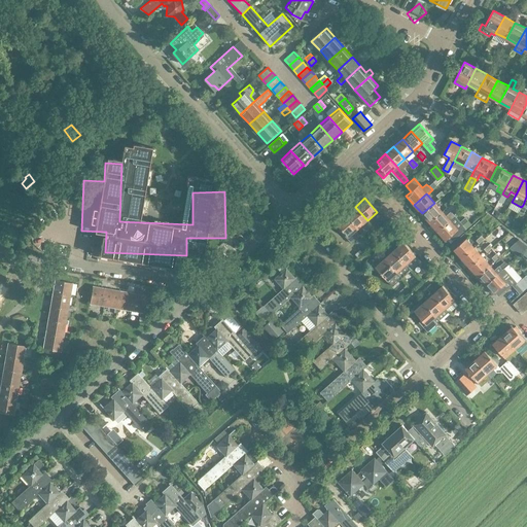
[(422,213),(430,222),(442,211),(434,203),(422,213)]
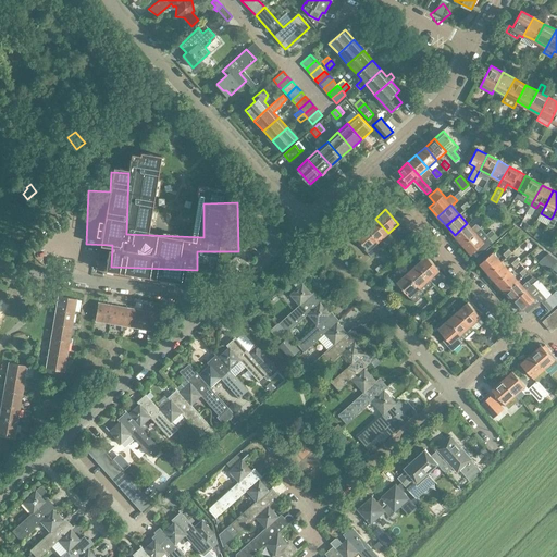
[(375,219),(366,227),(379,242),(388,233),(375,219)]
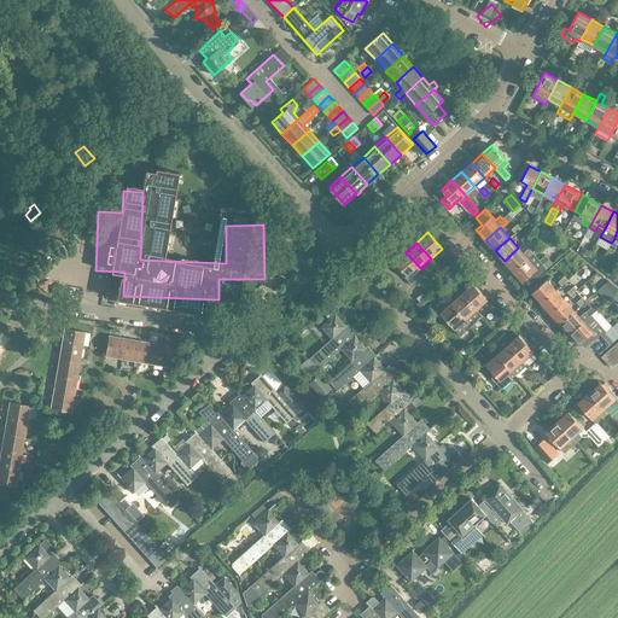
[(518,248),(505,261),(513,272),(534,254),(530,250),(529,248),(523,254),(518,248)]
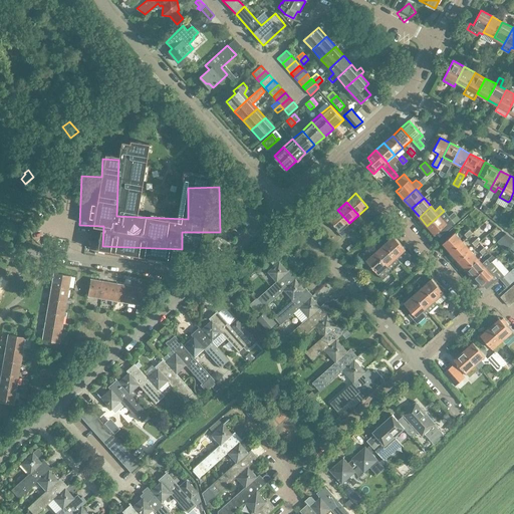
[(470,213),(474,218),(480,213),(474,209),(470,213)]
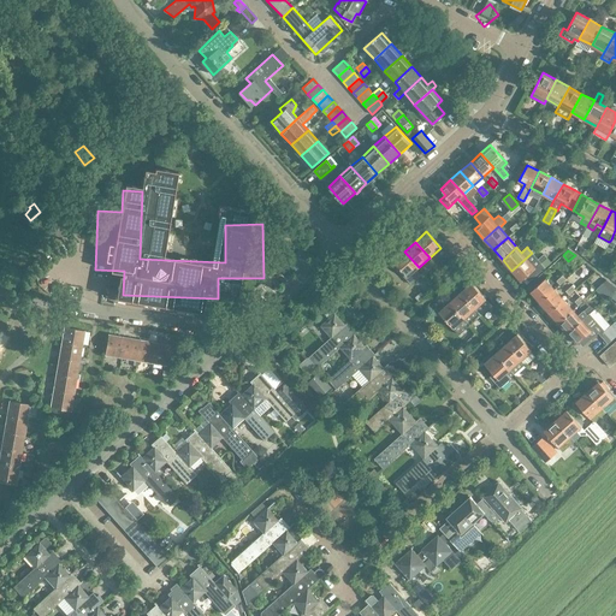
[(419,267),(404,252),(394,261),(408,277),(419,267)]
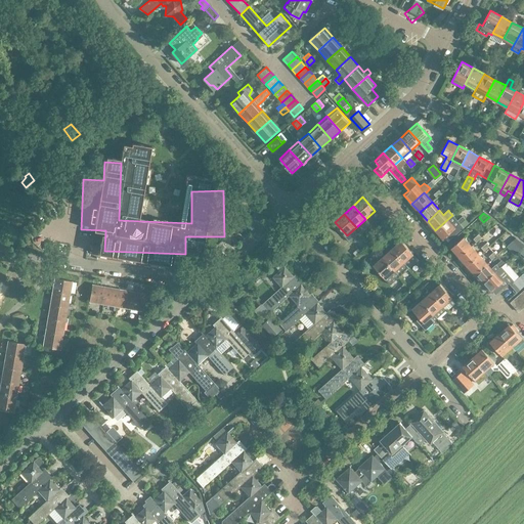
[(446,235),(449,239),(450,239),(464,227),(461,224),(457,220),(452,215),(435,230),(443,238),(446,235)]
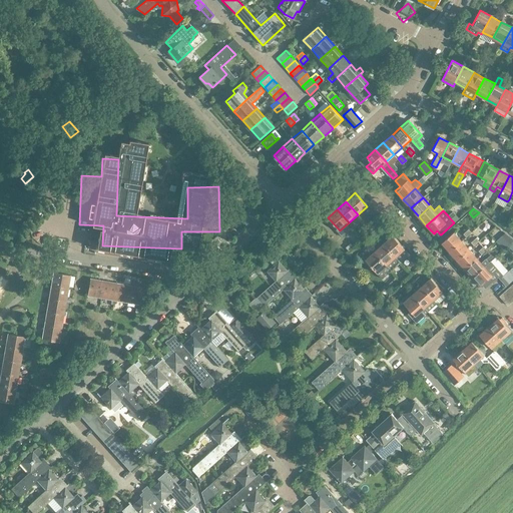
[(495,211),(491,216),(496,221),(500,215),(495,211)]
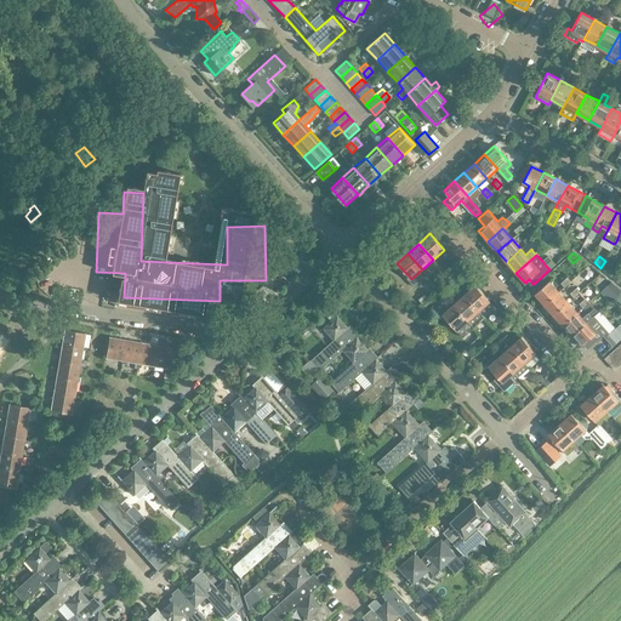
[(446,274),(453,281),(461,273),(453,268),(446,274)]
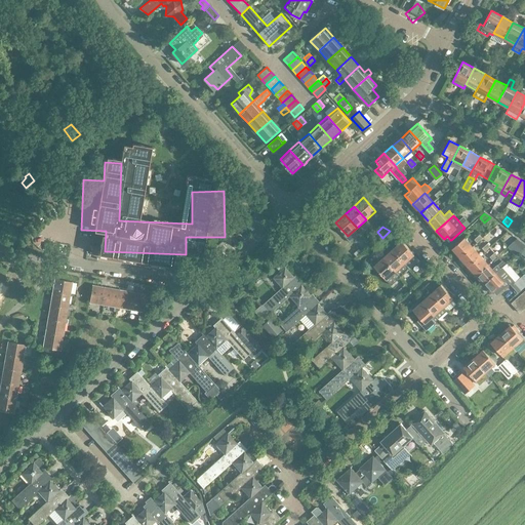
[(452,248),(460,257),(473,247),(465,238),(452,248)]
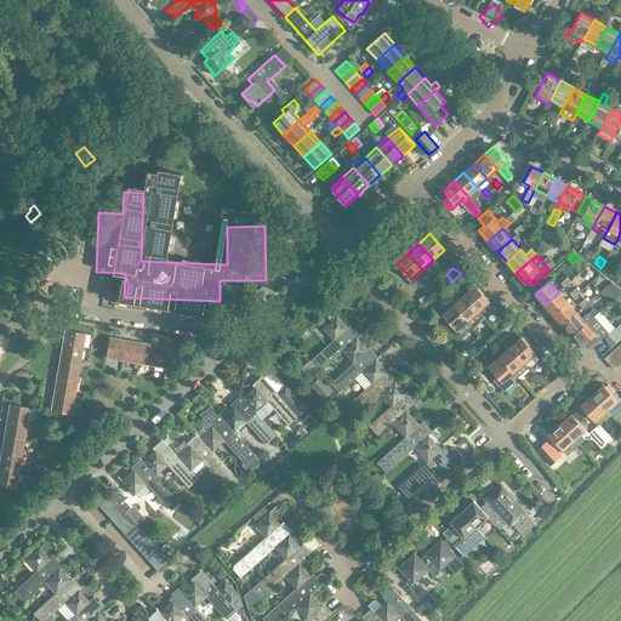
[(465,295),(485,318),(496,308),(476,285),(465,295)]
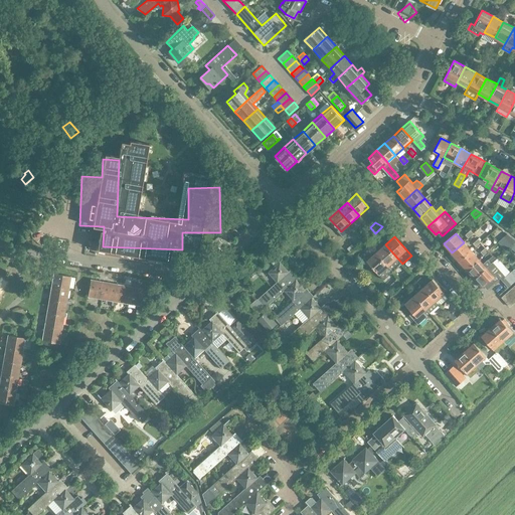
[(464,242),(452,252),(459,262),(471,250),(464,242)]
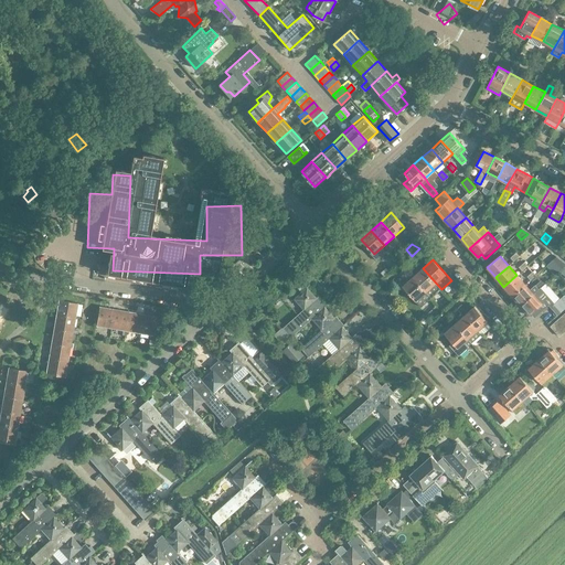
[(423,268),(413,277),(432,298),(441,289),(423,268)]
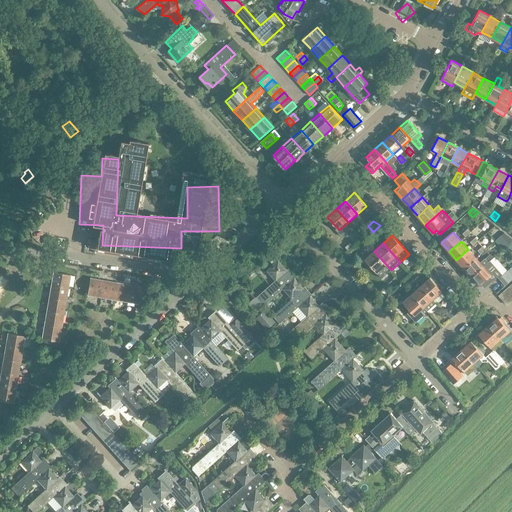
[(468,249),(456,260),(464,268),(476,258),(468,249)]
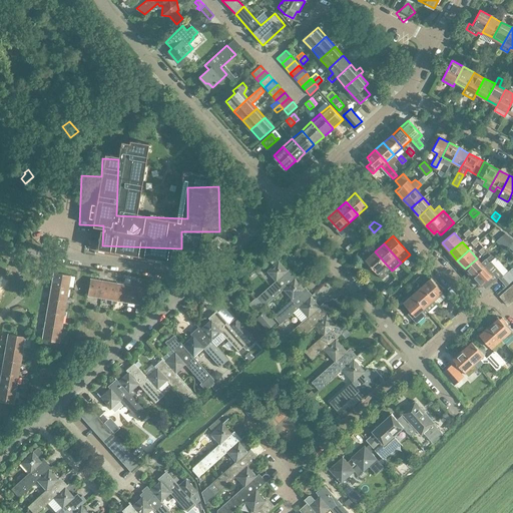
[(392,271),(375,251),(366,260),(383,279),(392,271)]
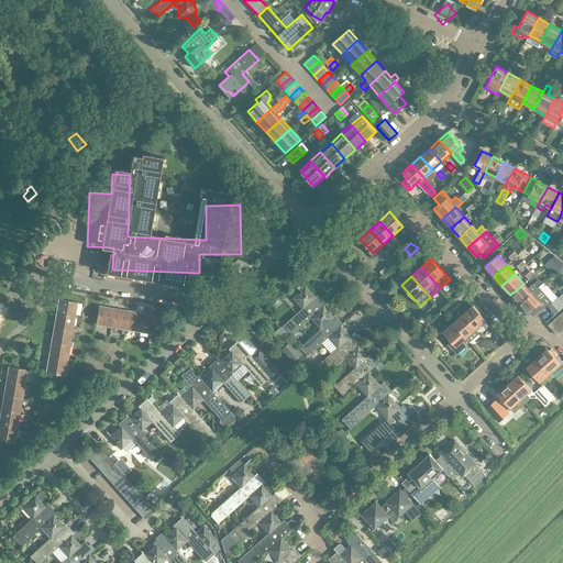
[(523,284),(510,295),(518,305),(531,293),(538,287),(534,284),(533,283),(528,288),(523,284)]
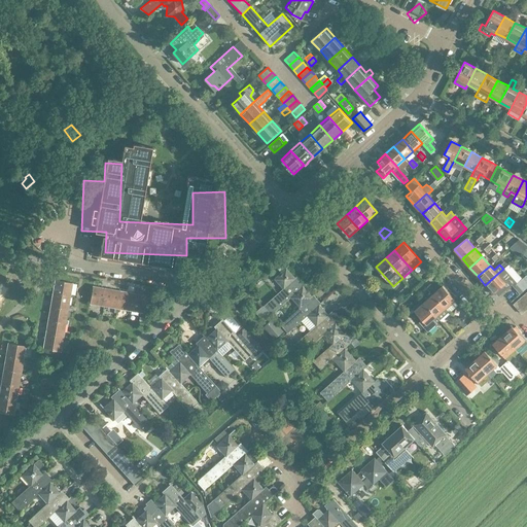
[(272,314),(290,297),(303,286),(305,284),(300,279),(299,281),(286,268),(274,279),(283,288),(265,306),(272,314)]
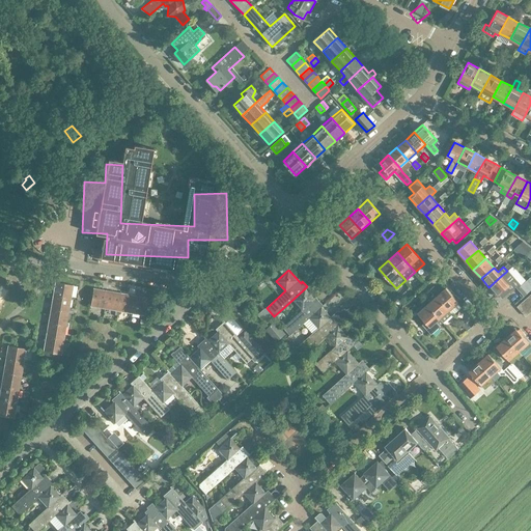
[(501,276),(488,287),(497,296),(499,295),(502,299),(520,283),(507,270),(507,271),(501,276)]
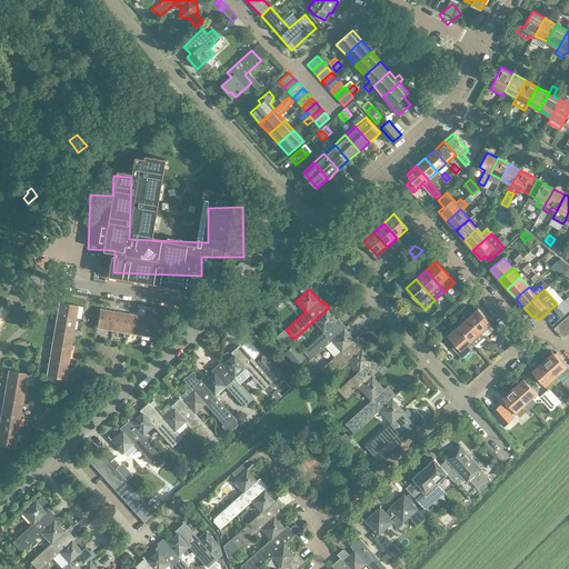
[(568,309),(568,298),(558,307),(565,315),(568,309)]
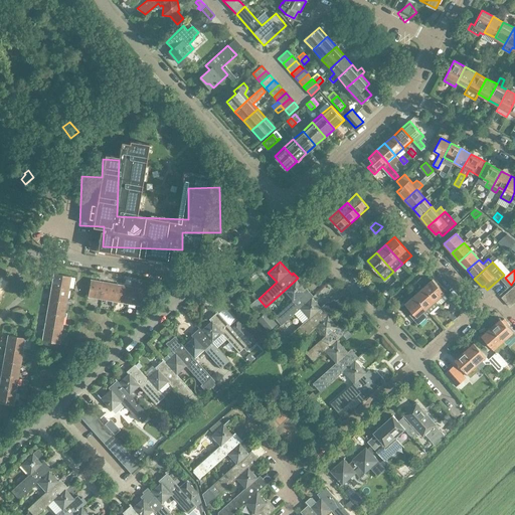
[(53,274),(51,288),(68,290),(70,277),(53,274)]
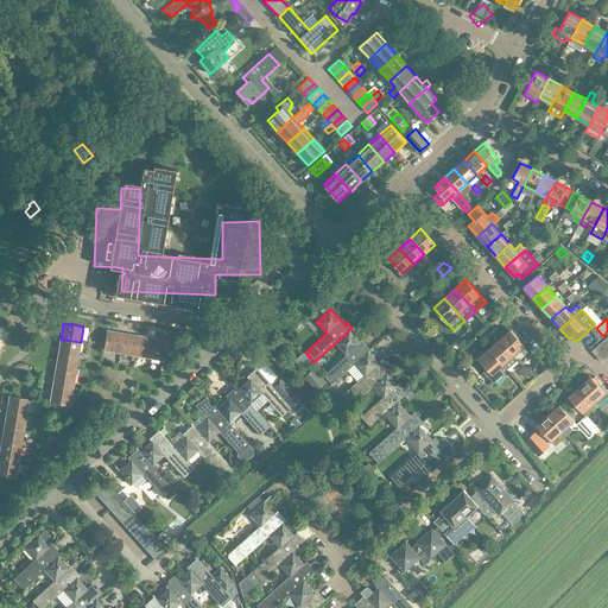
[(511,329),(500,340),(514,355),(525,344),(511,329)]
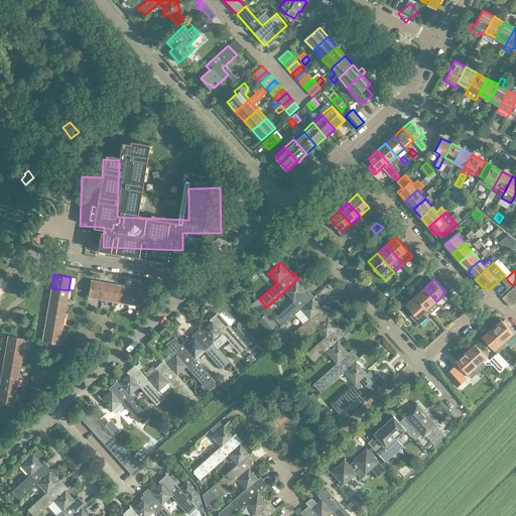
[(88,296),(101,299),(104,282),(91,280),(88,296)]
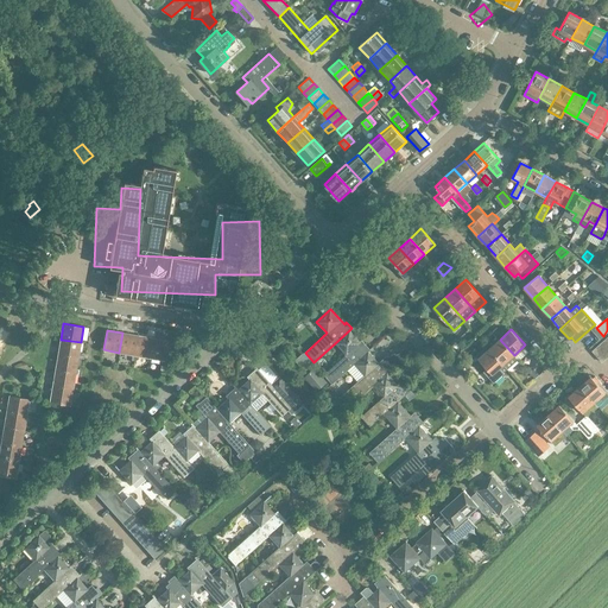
[(354,363),(368,352),(371,349),(366,344),(363,346),(349,330),(335,343),(346,354),(324,374),(333,384),(354,363)]
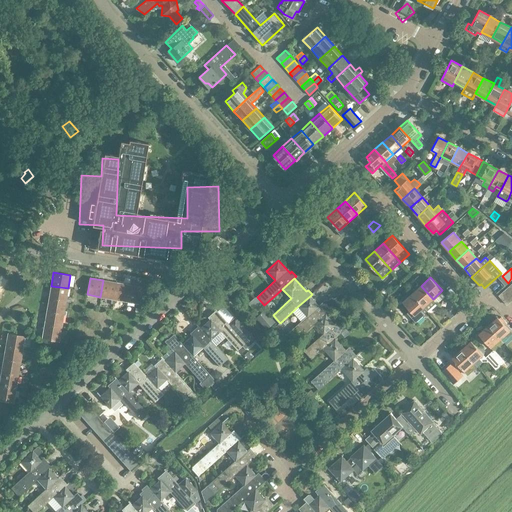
[(116,283),(103,280),(100,297),(113,299),(116,283)]
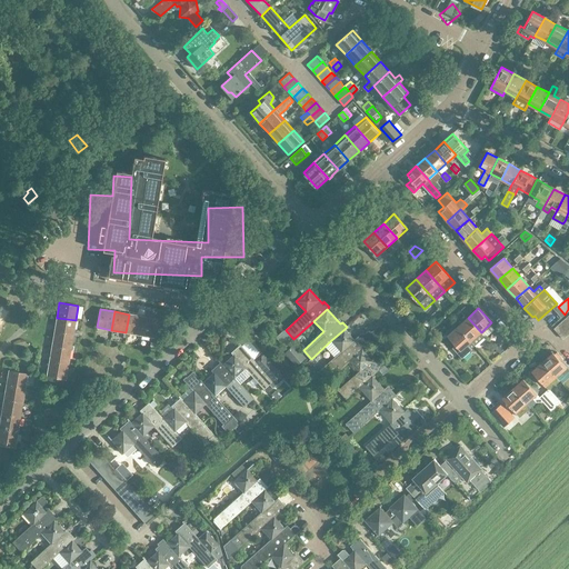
[(126,332),(141,335),(143,317),(129,315),(126,332)]
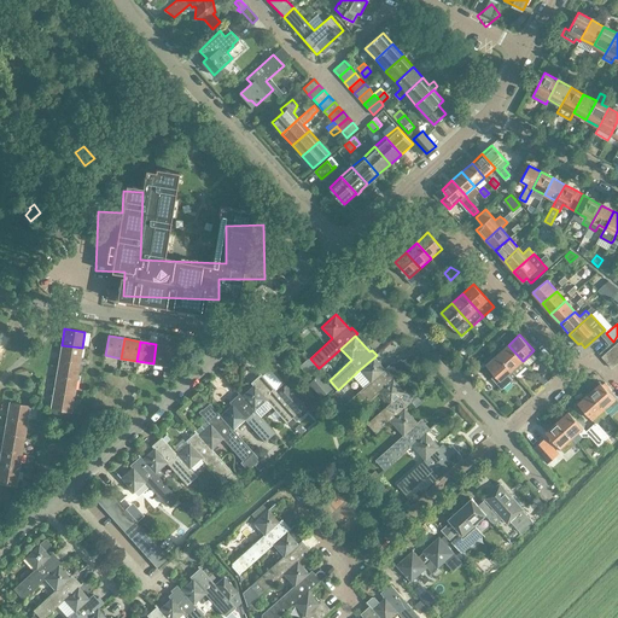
[(175,367),(176,361),(170,360),(173,347),(156,344),(153,363),(169,367),(175,367)]
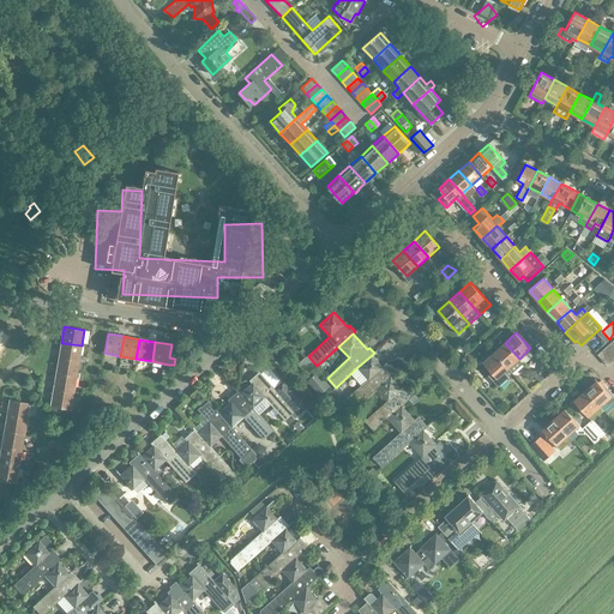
[(58,359),(78,362),(82,345),(61,343),(58,359)]
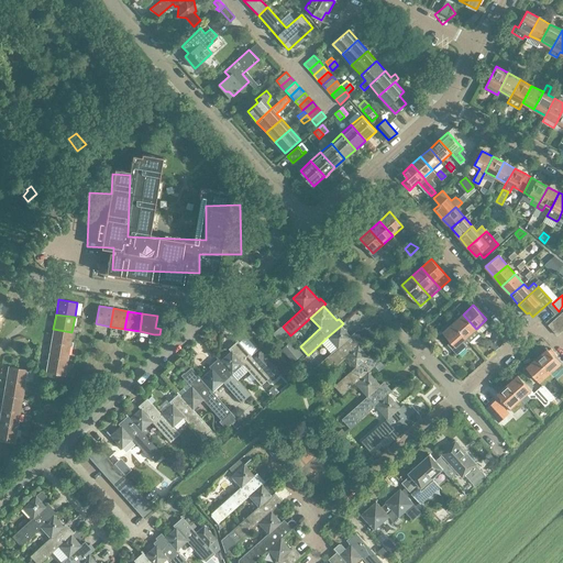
[(463,315),(453,323),(470,342),(479,333),(476,329),(463,315)]
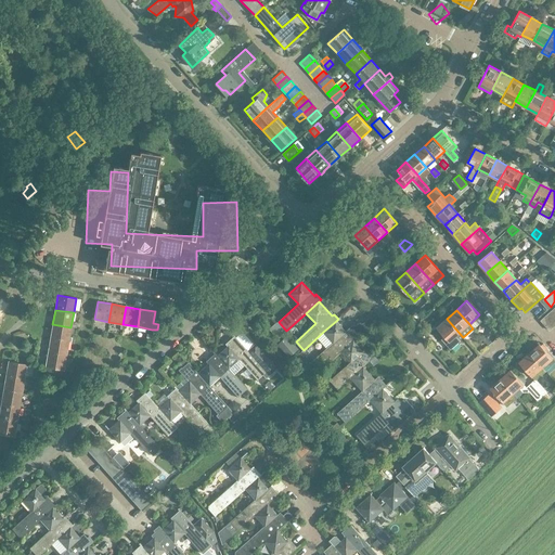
[(546,317),(544,318),(541,321),(551,331),(554,326),(546,317)]
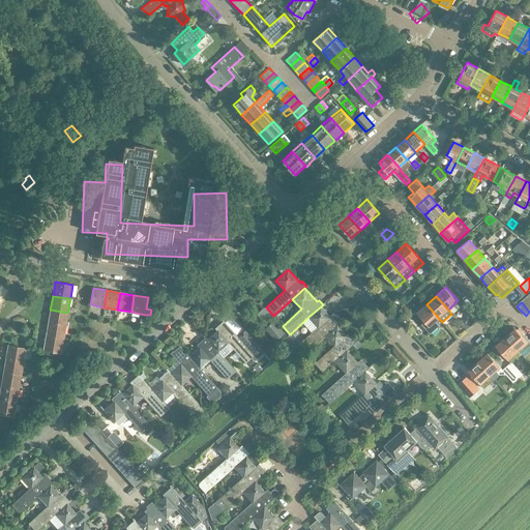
[(442,322),(427,304),(417,313),(424,321),(421,324),(431,333),(440,325),(439,324),(442,322)]
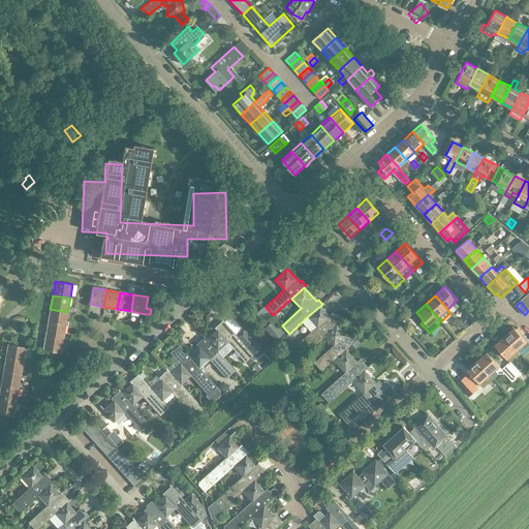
[(333,316),(330,315),(320,306),(308,316),(317,327),(290,351),(298,360),(324,335),(337,324),(350,313),(345,307),(342,307),(339,310),(337,309),(334,312),(333,315),(333,316)]
